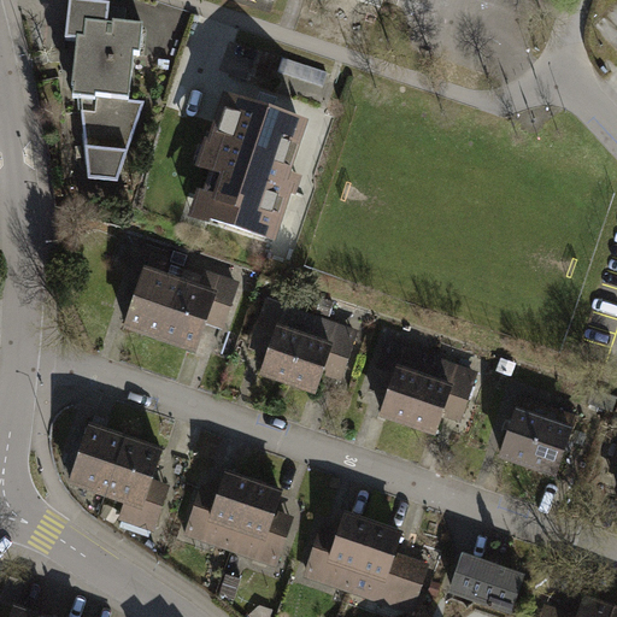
[(69,0),(65,36),(76,37),(70,94),(80,94),(133,100),(137,54),(142,56),(146,25),(107,21),(110,1),(101,0),(69,0)]
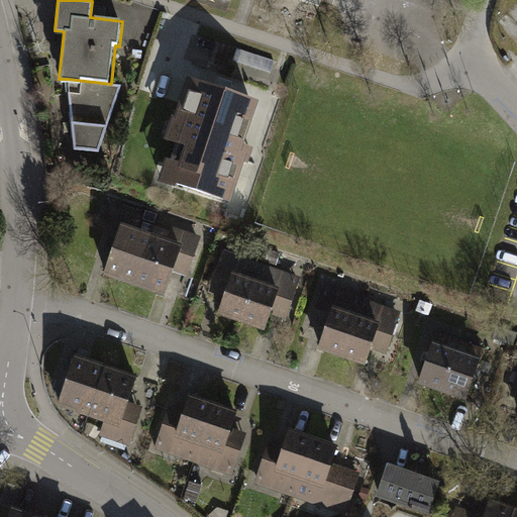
[(67,79),(74,148),(99,150),(121,85),(111,84),(67,79)]
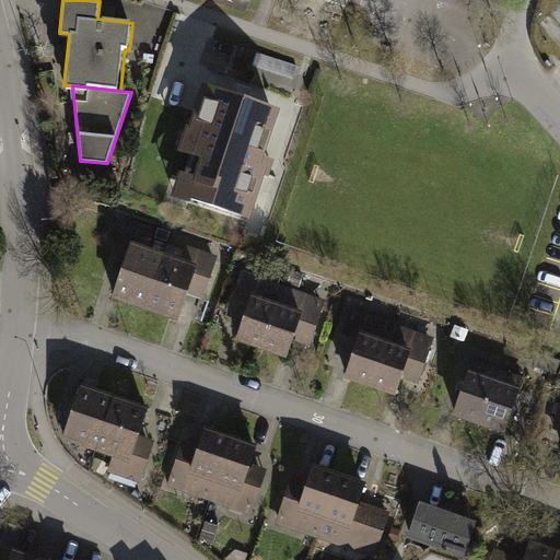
[(259,158),(273,114),(210,93),(190,155),(197,158),(184,199),(247,220),(267,160),(259,158)]
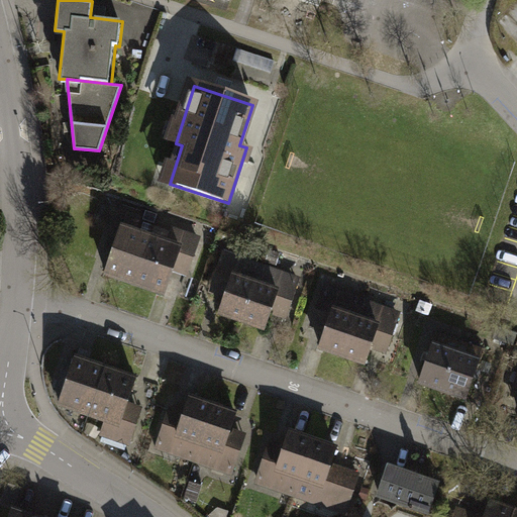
[(109,273),(136,282),(152,231),(133,225),(139,208),(121,203),(113,228),(122,231),(109,273)]
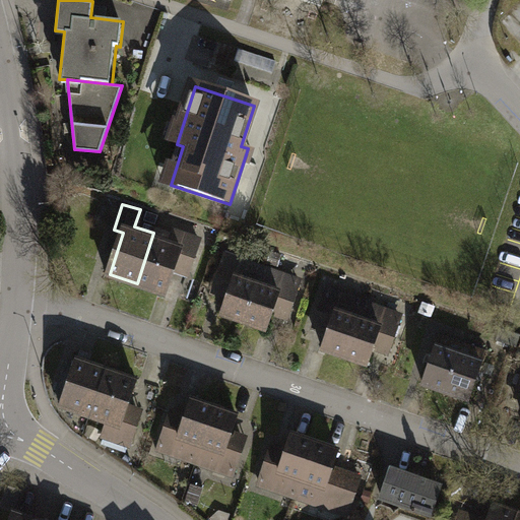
[(164,291),(177,250),(195,256),(202,236),(177,228),(173,239),(153,233),(137,283),(164,291)]
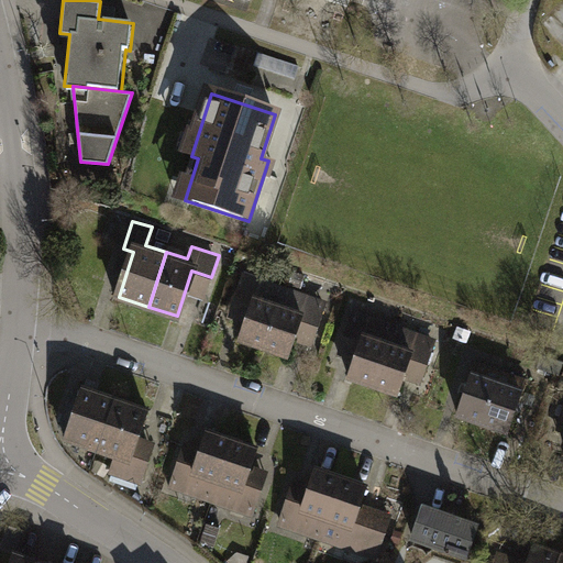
[(246,339),(265,344),(283,290),(244,278),(235,308),(254,315),(246,339)]
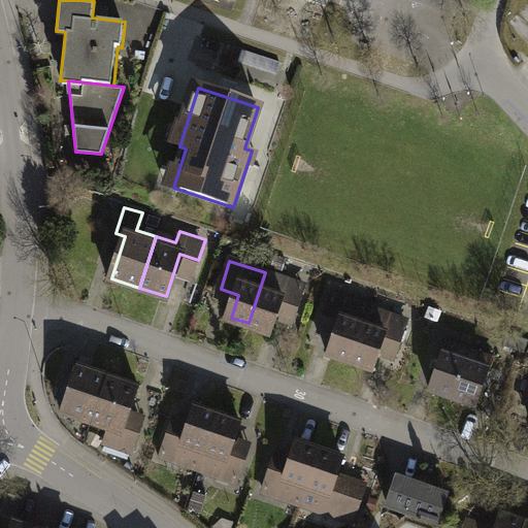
[(276,307),(293,312),(302,284),(265,272),(249,323),(269,330),(276,307)]
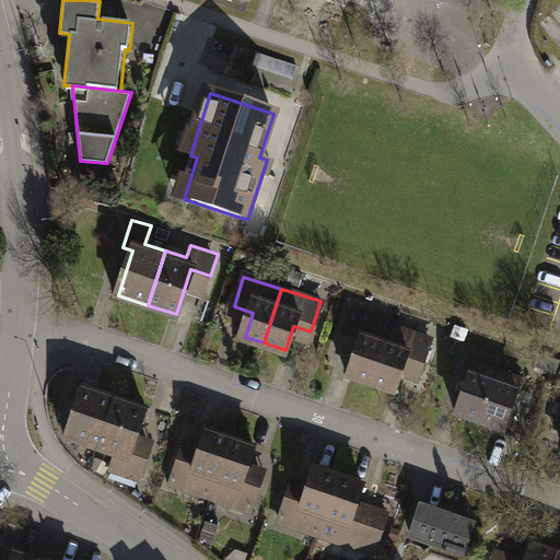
[(352,374),(371,380),(388,326),(350,314),(340,343),(360,350),(352,374)]
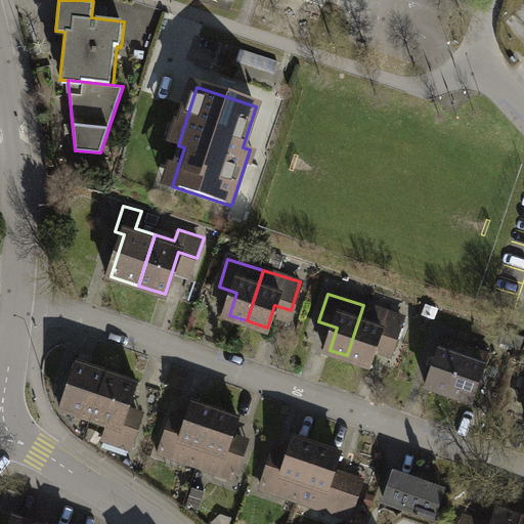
[(375,339),(391,345),(400,316),(363,305),(347,355),(367,362),(375,339)]
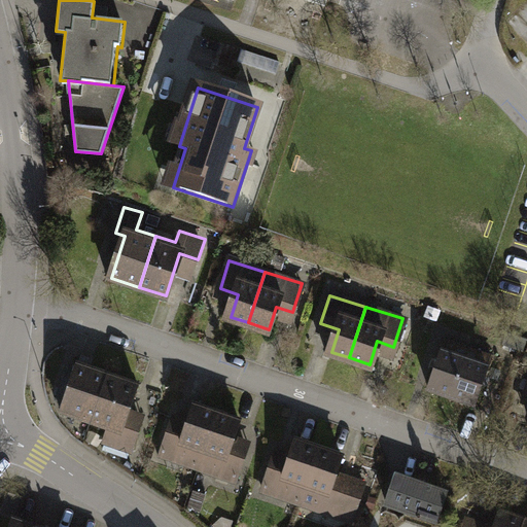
[(436,395),(461,403),(478,352),(453,344),(436,395)]
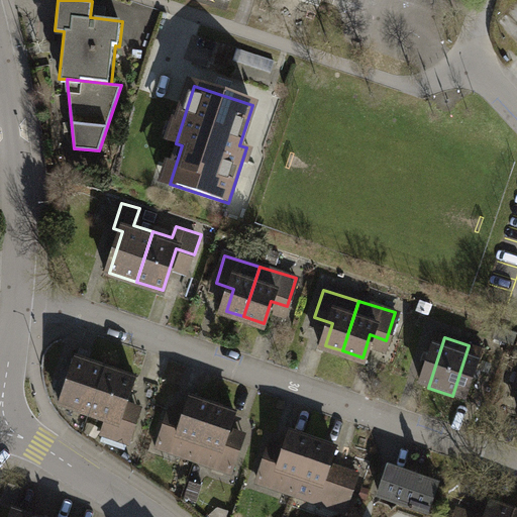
[(452,396),(477,403),(493,353),(469,345),(452,396)]
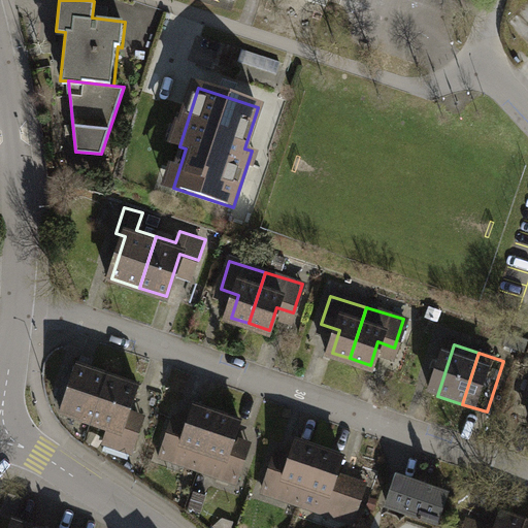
[(63,413),(95,423),(110,375),(78,365),(75,374),(71,373),(60,405),(65,407),(63,413)]
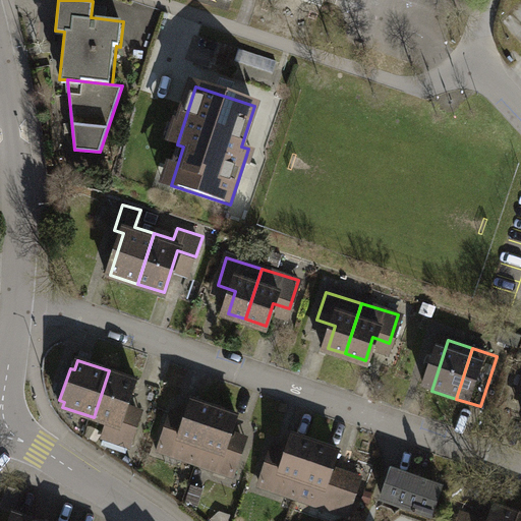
[(104,435),(130,444),(141,409),(130,406),(138,381),(109,370),(94,417),(109,422),(104,435)]
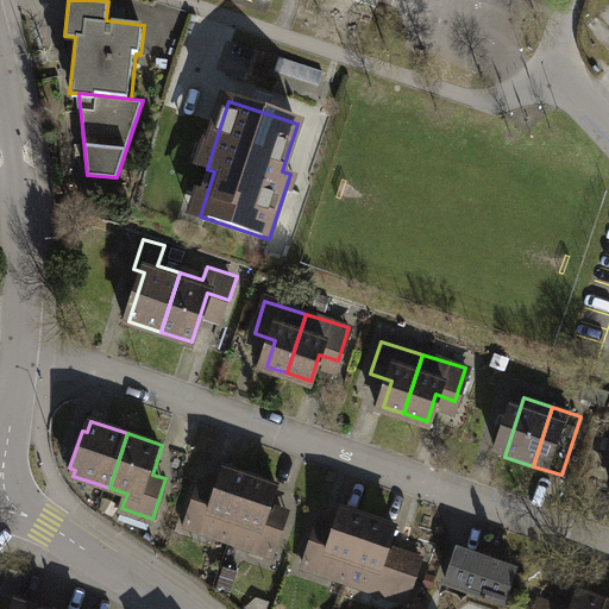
[(188,522),(228,535),(249,478),(225,470),(215,498),(198,493),(188,522)]
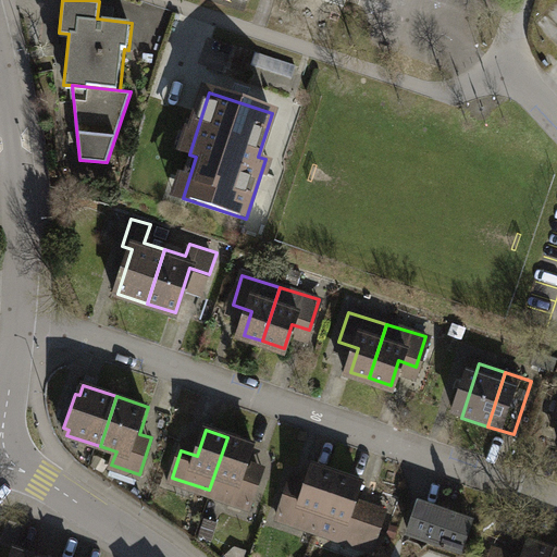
[(209,490),(251,505),(260,478),(246,472),(255,446),(227,437),(209,490)]
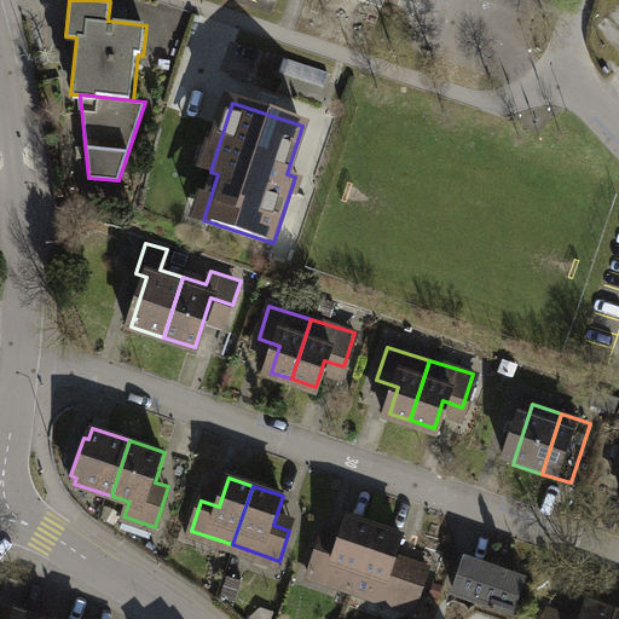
[(311,573),(353,588),(374,530),(348,520),(339,549),(322,543),(311,573)]
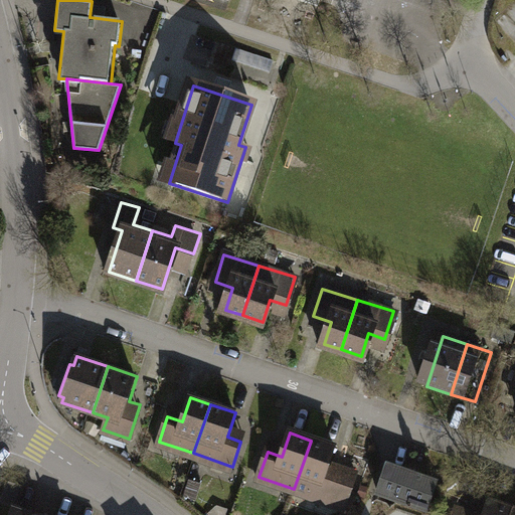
[(294,489),(345,507),(355,480),(327,470),(334,448),(311,441),(294,489)]
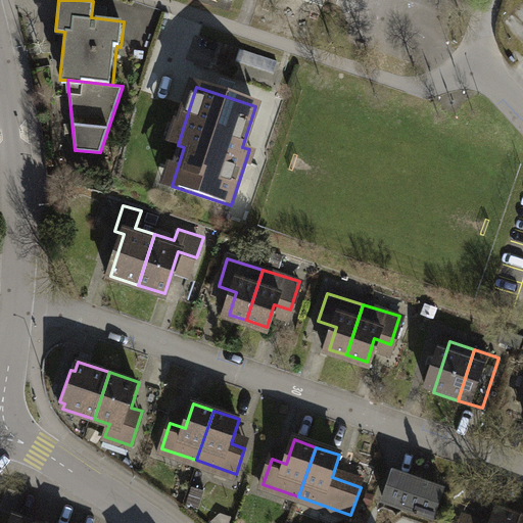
[(437,519),(447,488),(394,470),(384,501),(437,519)]
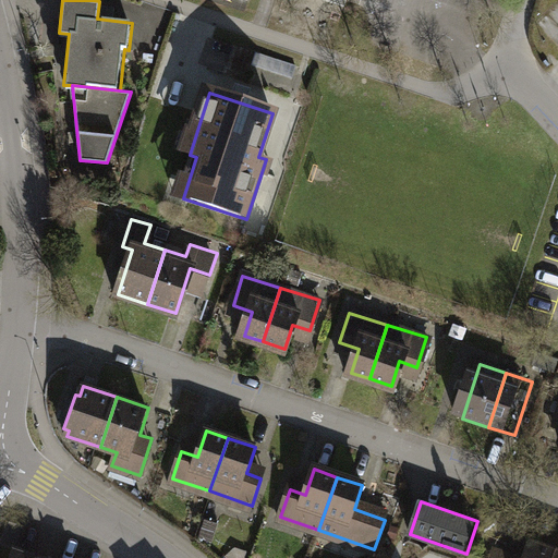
[(552,557),(554,552),(529,543),(523,557),(552,557)]
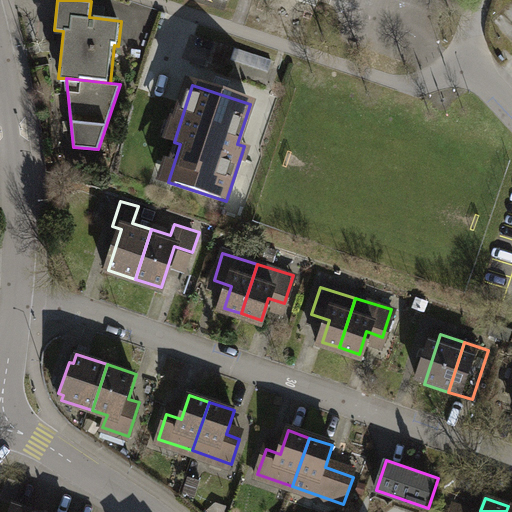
[(43,511),(12,501),(7,511),(43,511)]
